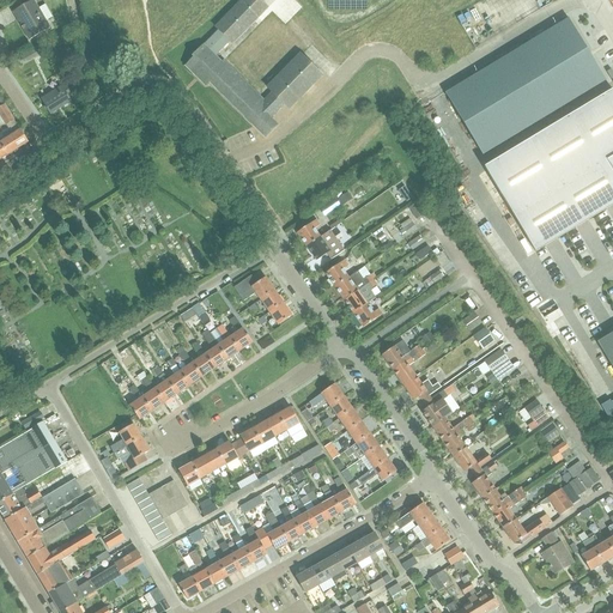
[(34,0),(12,12),(29,41),(50,29),(46,20),(53,17),(44,5),(38,8),(34,0)]
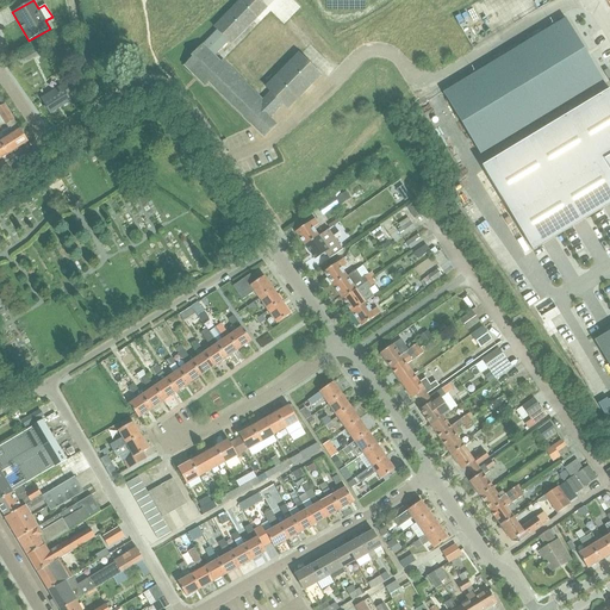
[(287,109),(321,75),(298,54),(265,87),(271,92),(262,100),(222,61),(221,62),(213,55),(228,41),(231,43),(267,7),(259,0),(240,0),(213,26),(217,30),(192,56),(193,57),(185,66),(194,75),(198,70),(265,136),(275,125),(268,117),(281,103),(287,109)]
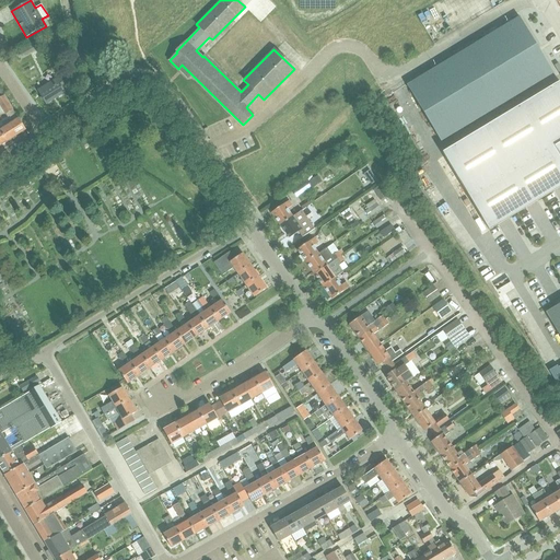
[(58,13),(49,19),(53,27),(62,22),(58,13)]
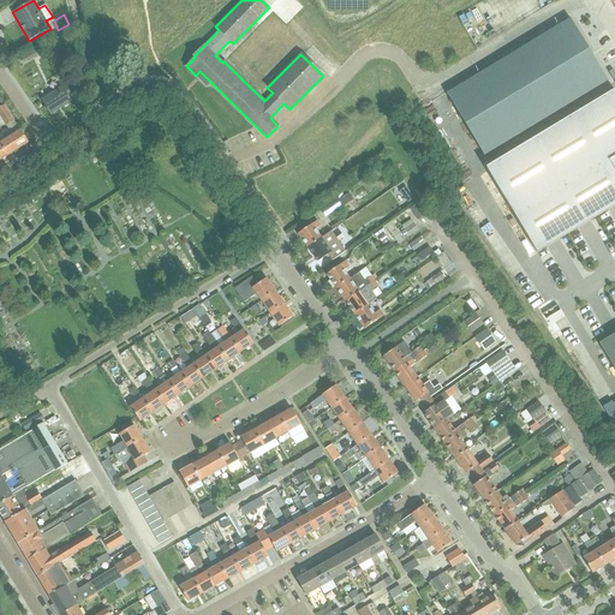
[(569,19),(447,94),(484,156),(608,82),(569,19)]
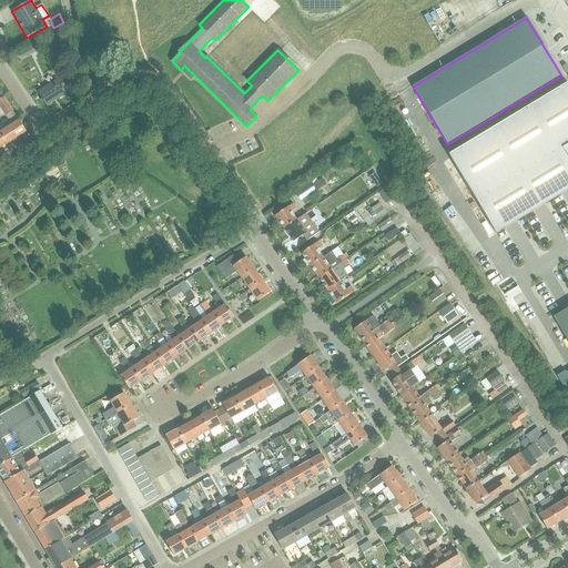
[(36,41),(27,47),(31,56),(40,50),(36,41)]
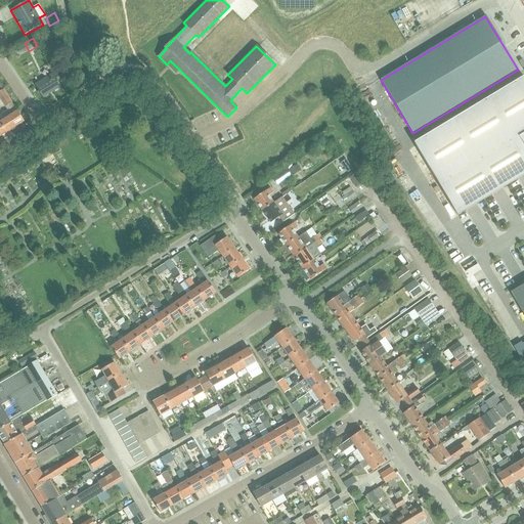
[(57,82),(64,78),(60,72),(53,76),(52,75),(35,85),(43,97),(60,87),(57,82)]
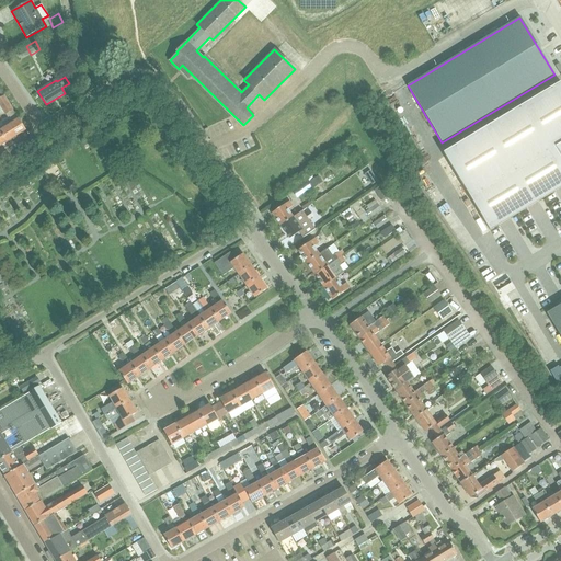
[(491,225),(560,182),(560,93),(560,92),(559,89),(560,87),(560,82),(443,153),(445,157),(490,231),(494,229),(493,227),(491,225)]
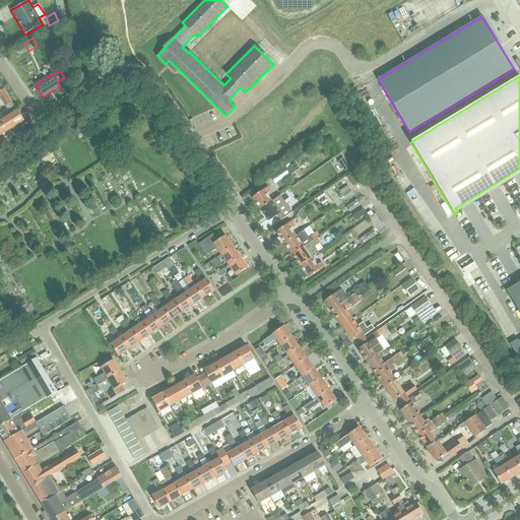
[(0,122),(7,132),(23,121),(3,89),(0,90),(0,95),(8,109),(10,108),(13,113),(0,122)]
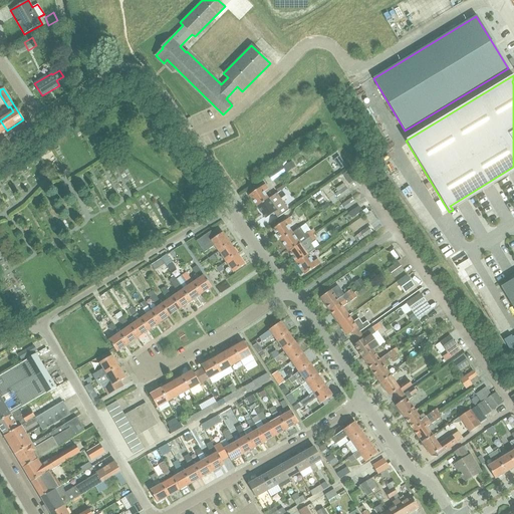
[(291,161),(282,167),(286,173),(295,167),(291,161)]
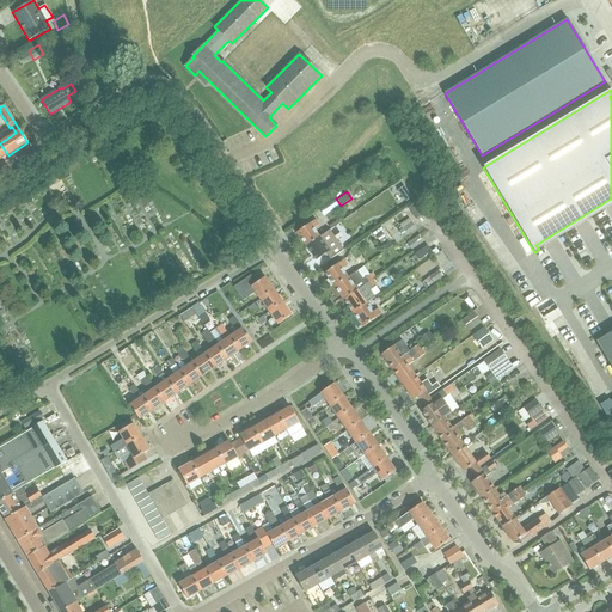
[(405,203),(411,199),(408,193),(402,197),(405,203)]
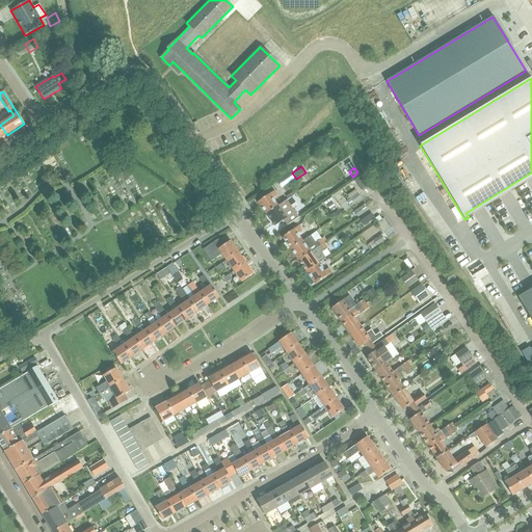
[(361,177),(353,181),(355,183),(362,193),(369,188),(362,179),(361,177)]
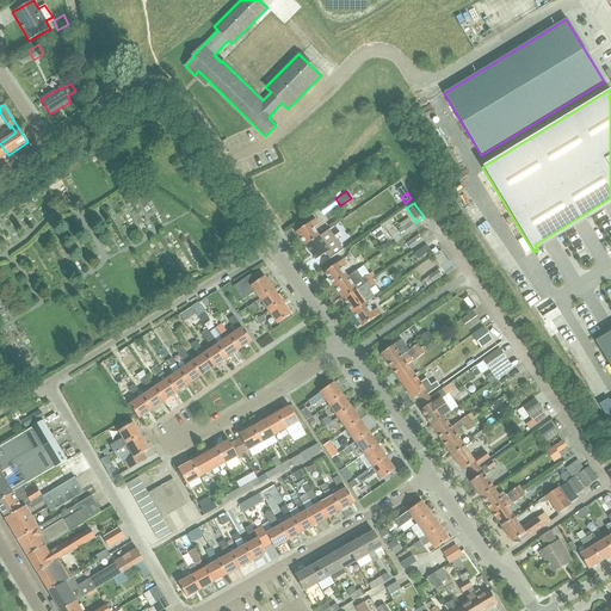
[(403,238),(415,229),(407,218),(399,224),(401,229),(397,230),(403,238)]
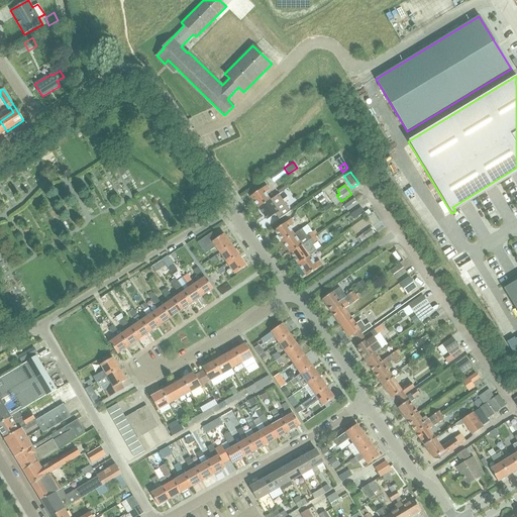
[(259,208),(270,201),(265,194),(270,190),(267,186),(250,197),(259,208)]
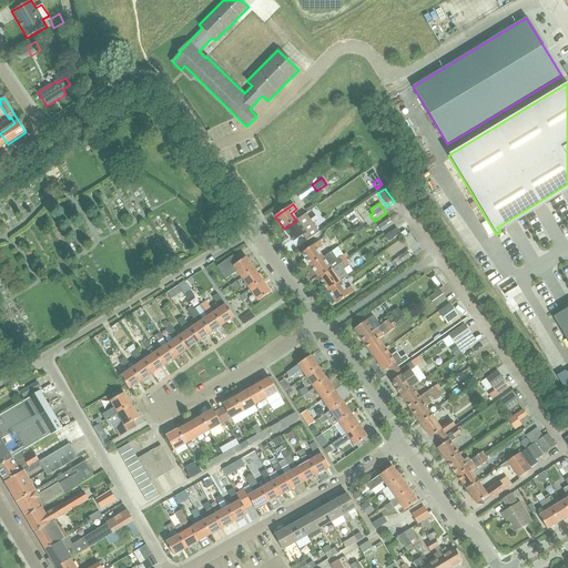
[(296,221),(284,229),(293,242),(303,235),(306,241),(318,233),(306,214),(296,221)]
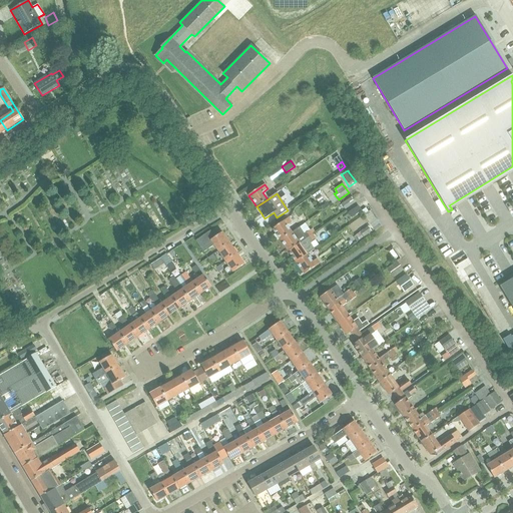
[(320,195),(315,198),(320,205),(325,202),(327,201),(324,197),(322,198),(320,195)]
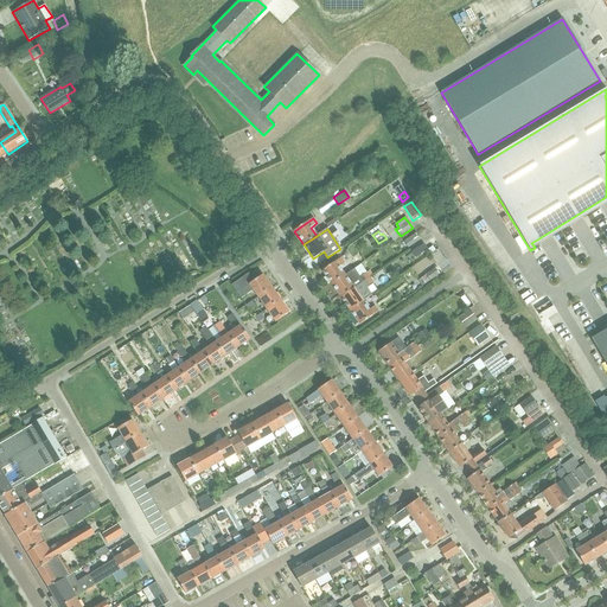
[(421,241),(416,234),(404,242),(409,249),(421,241)]
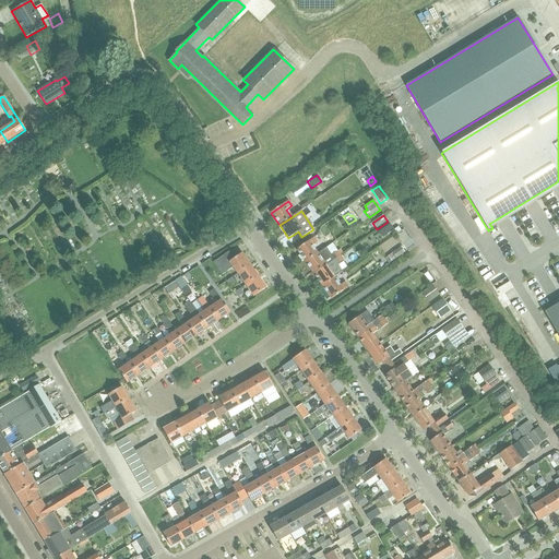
[(394,230),(390,224),(379,232),(383,238),(394,230)]
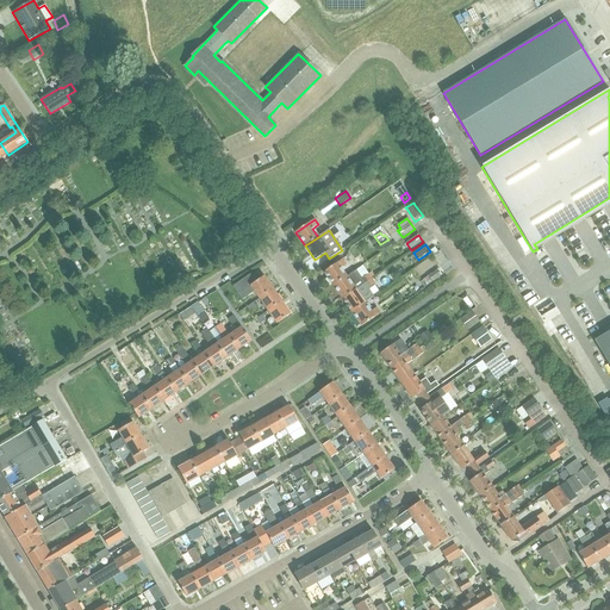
[(334,286),(347,277),(341,268),(346,265),(342,259),(324,272),(334,286)]
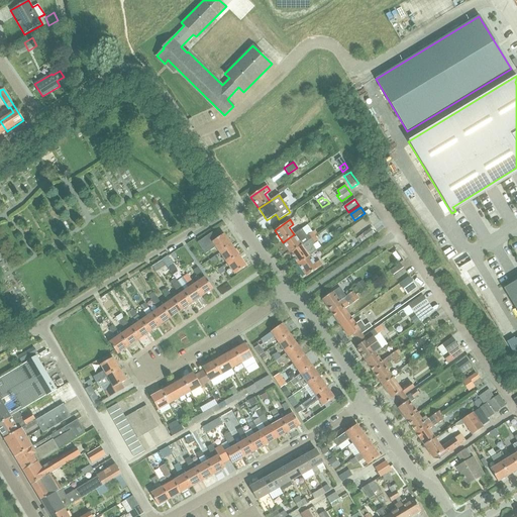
[(374,233),(371,228),(355,239),(359,244),(366,239),(374,233)]
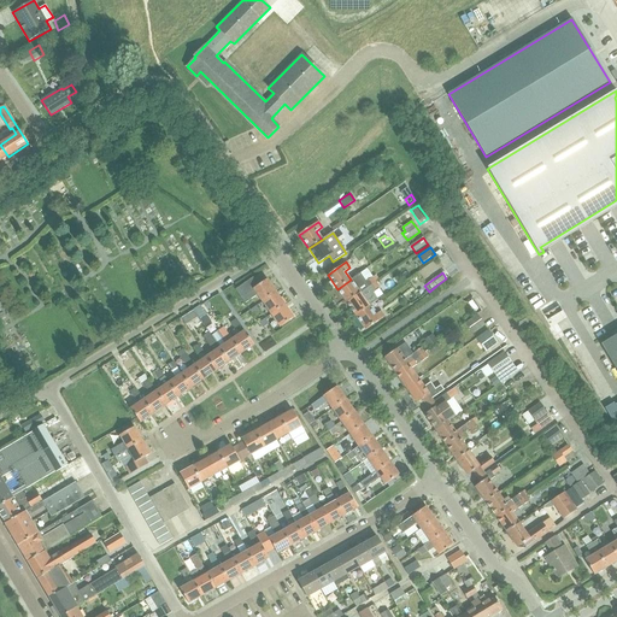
[(351,280),(338,289),(347,303),(360,294),(368,288),(365,283),(366,282),(360,274),(351,280)]
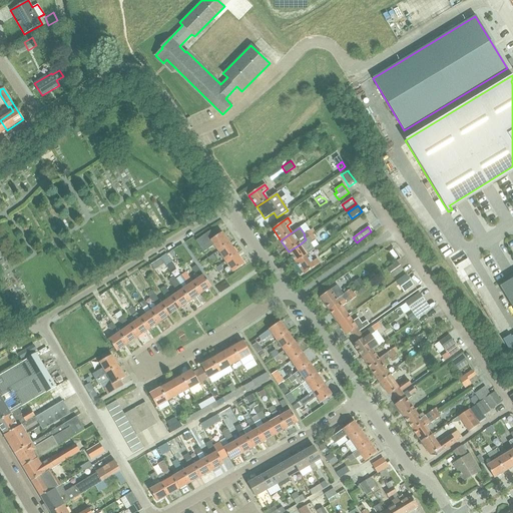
[(217,250),(229,242),(222,232),(214,237),(210,230),(195,240),(203,252),(213,245),(217,250)]
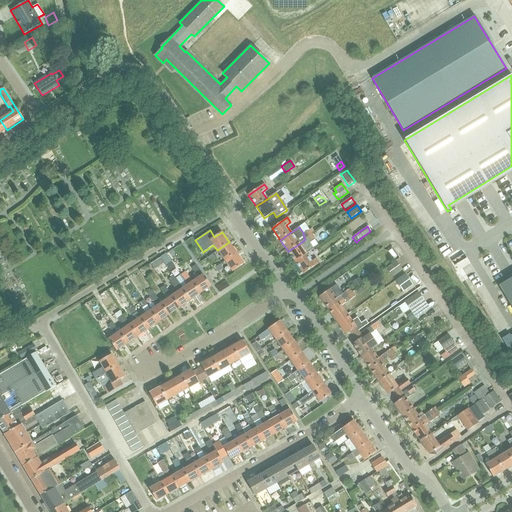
[(299,244),(288,251),(295,262),(306,255),(314,249),(309,242),(308,243),(305,239),(299,244)]
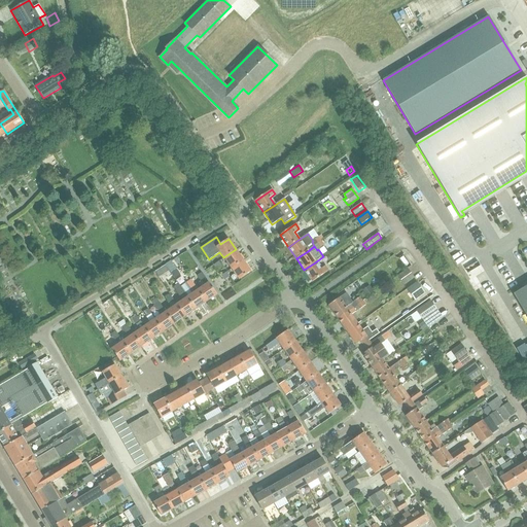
[(236,249),(223,257),(231,269),(243,260),(236,249)]
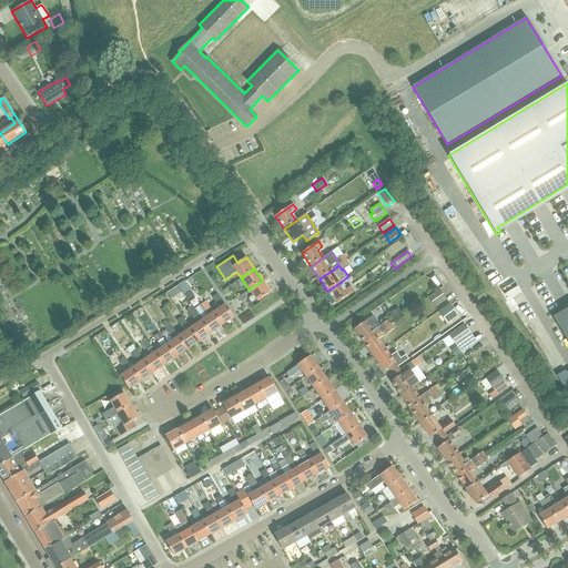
[(438,292),(449,283),(440,271),(429,279),(438,292)]
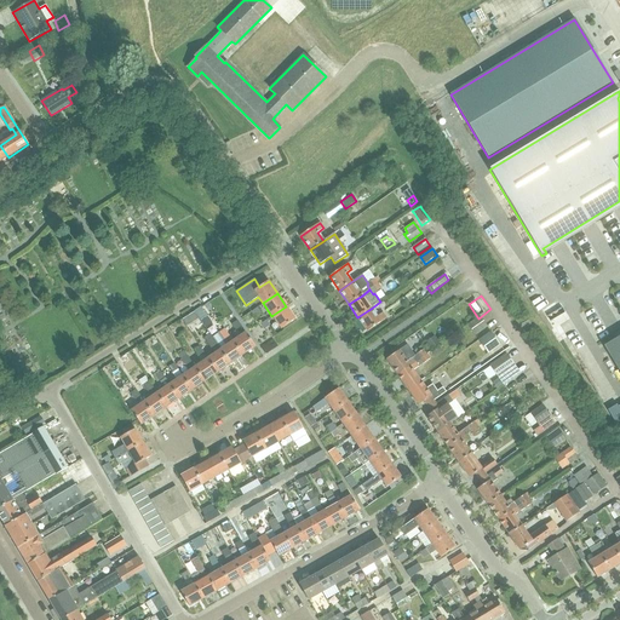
[(216,316),(207,304),(200,308),(208,321),(216,316)]
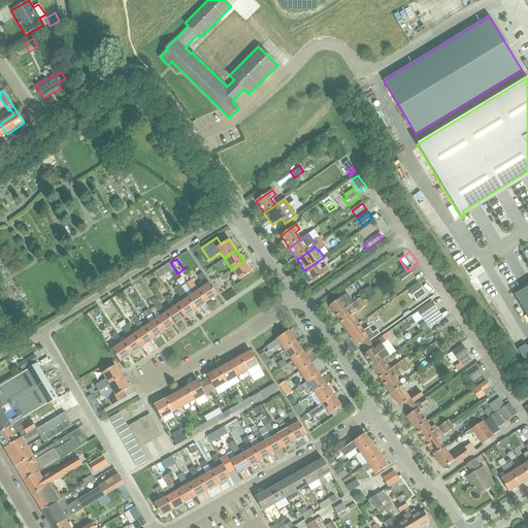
[(243,261),(231,269),(239,279),(252,271),(243,261)]
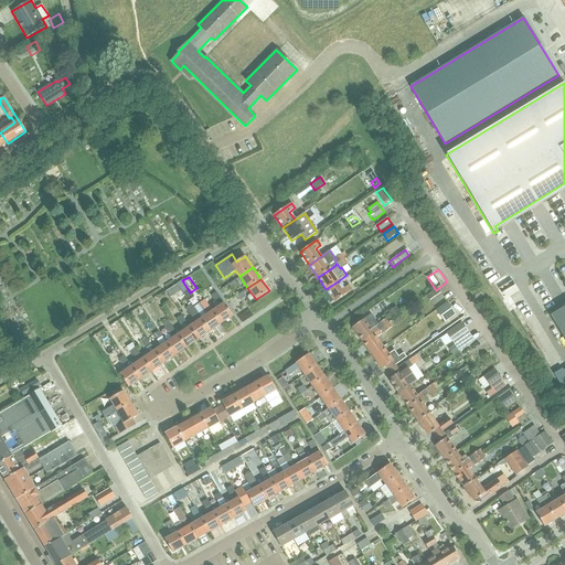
[(234,280),(228,285),(232,289),(237,285),(234,280)]
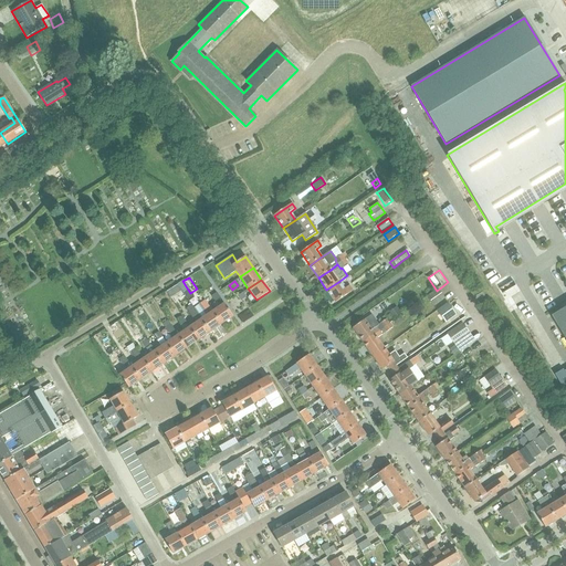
[(344,290),(338,282),(326,290),(335,303),(353,291),(349,285),(344,290)]
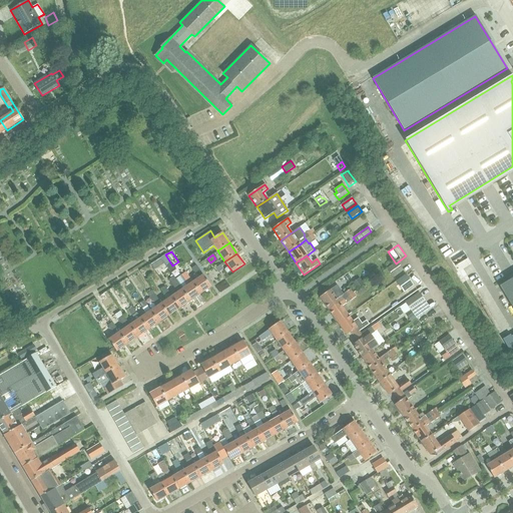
[(388,269),(394,278),(404,271),(398,262),(388,269)]
